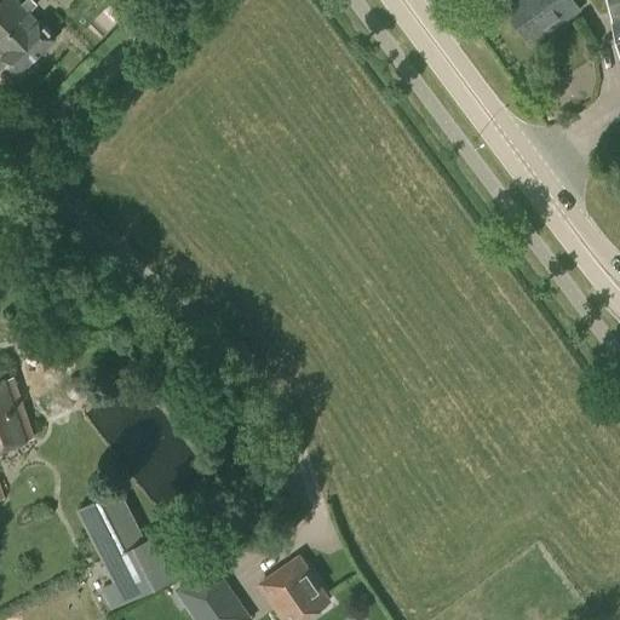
[(27,0),(22,5),(17,0),(5,0),(0,5),(0,70),(7,64),(18,75),(56,38),(39,19),(38,21),(29,11),(35,5),(30,0),(27,0)]
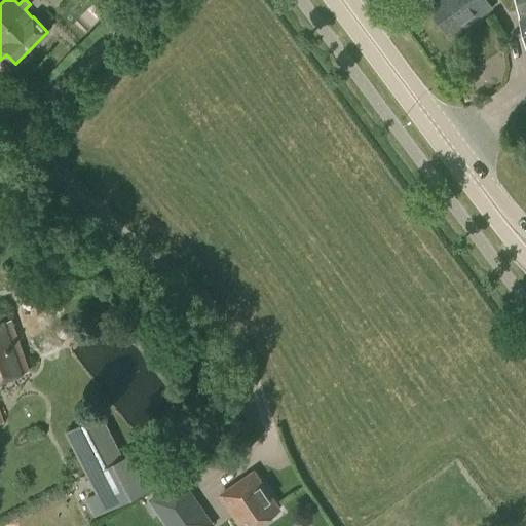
[(450,38),(492,8),(486,0),(431,0),(426,4),(450,38)]
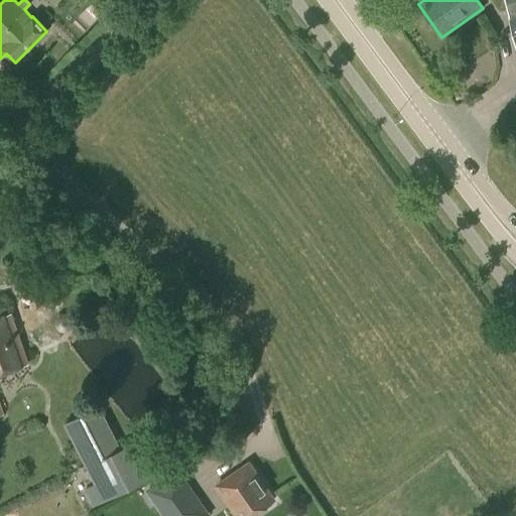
[(515,0),(504,0),(510,18),(507,18),(515,48),(515,0)]
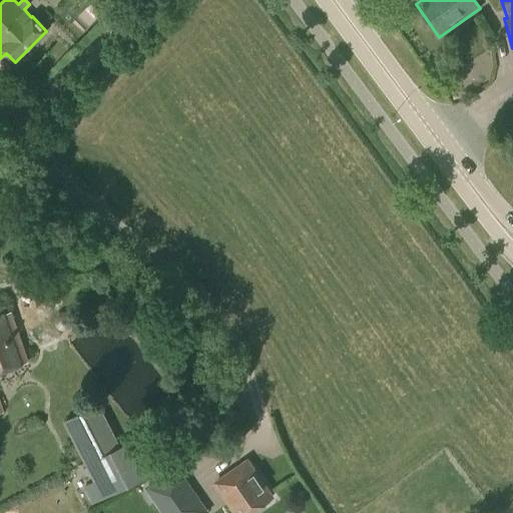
[(0,371),(27,362),(10,312),(0,315),(0,371)]
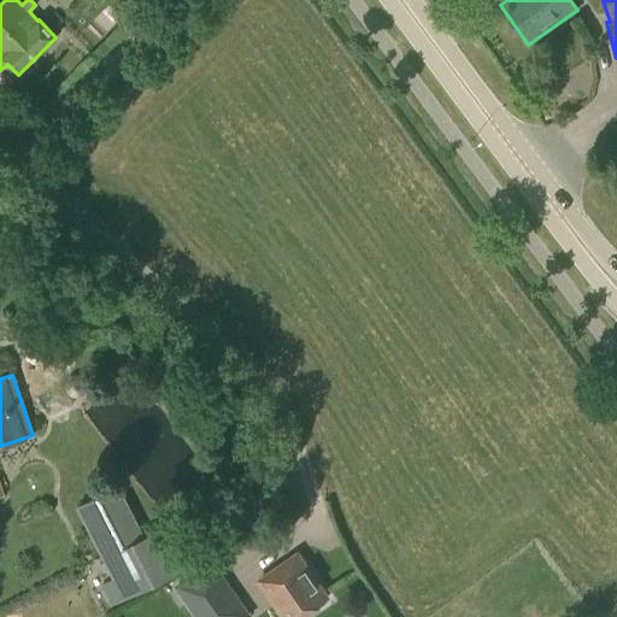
[(187,566),(177,547),(165,523),(142,535),(118,486),(77,506),(115,580),(101,586),(111,605),(187,566)]
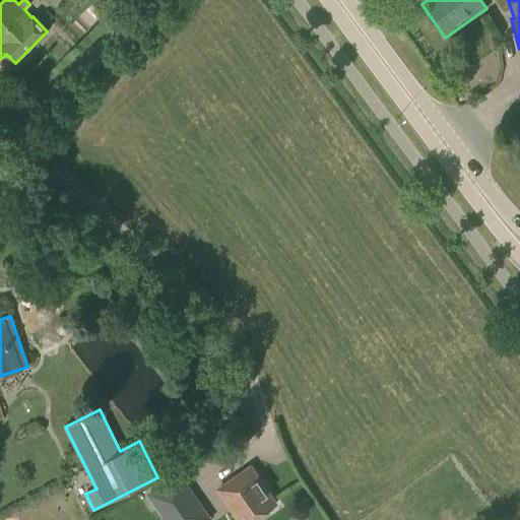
[(240,519),(251,519),(275,504),(250,467),(218,489),(240,519)]
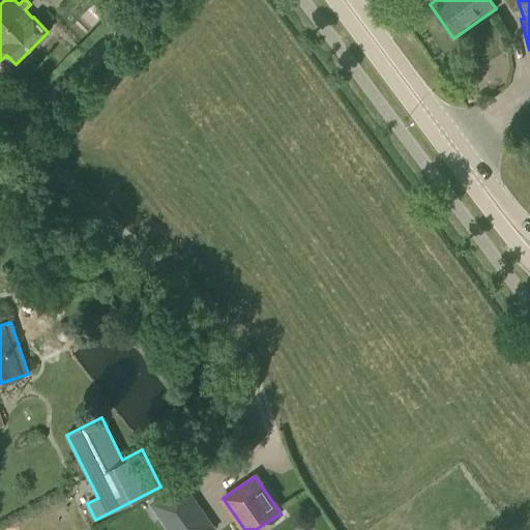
[(184,481),(149,505),(167,529),(185,529),(208,516),(184,481)]
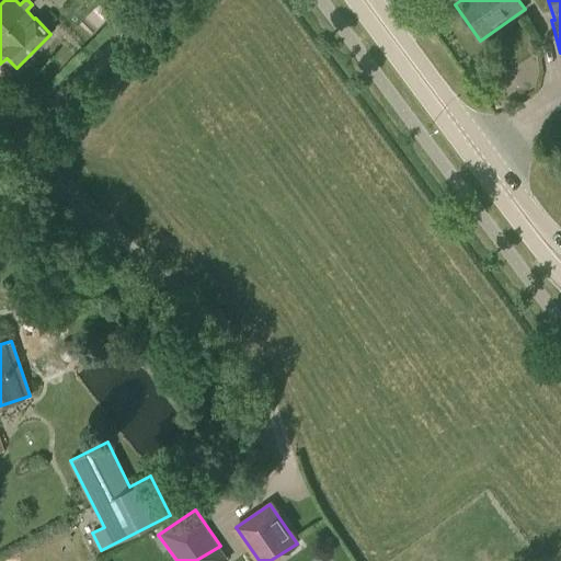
All buildings are outlined.
